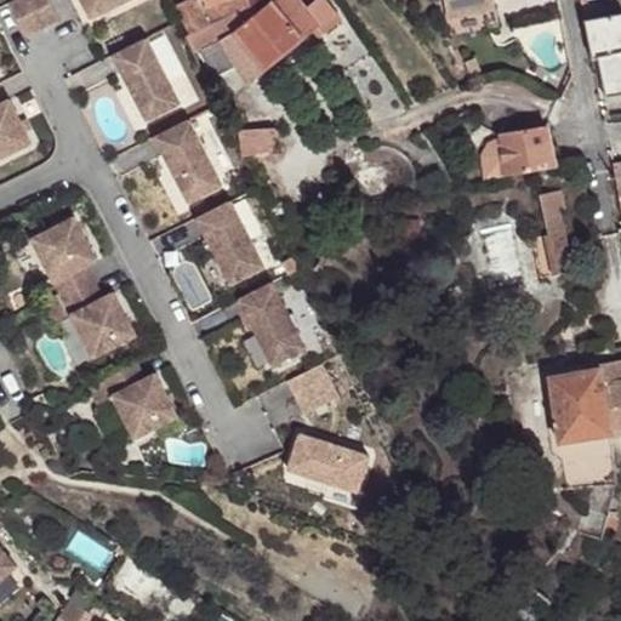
[(28,0),(10,0),(7,1),(24,34),(40,26),(28,0)]
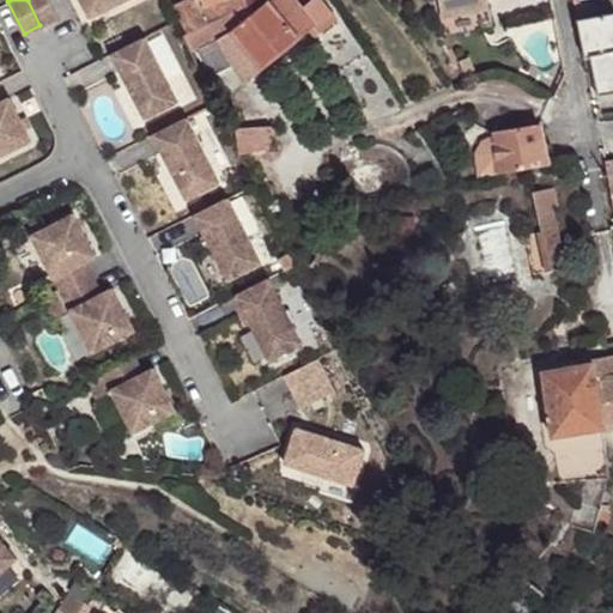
[(48,0),(28,0),(40,25),(56,17),(48,0)]
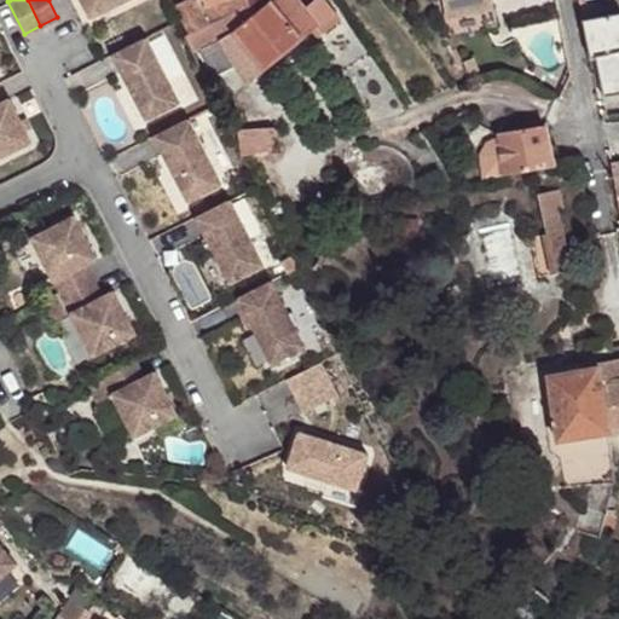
[(81,0),(88,15),(119,0),(81,0)]
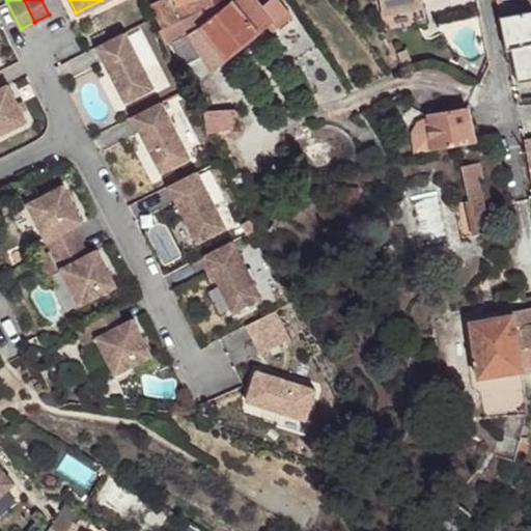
[(233,0),(224,7),(221,3),(226,0),(171,0),(176,15),(172,17),(164,0),(160,0),(148,4),(162,31),(158,33),(165,47),(172,44),(186,71),(201,59),(200,56),(212,46),(224,61),(263,30),(269,25),(272,29),(287,16),(275,0),(264,0),(257,6),(251,0),(233,0)]
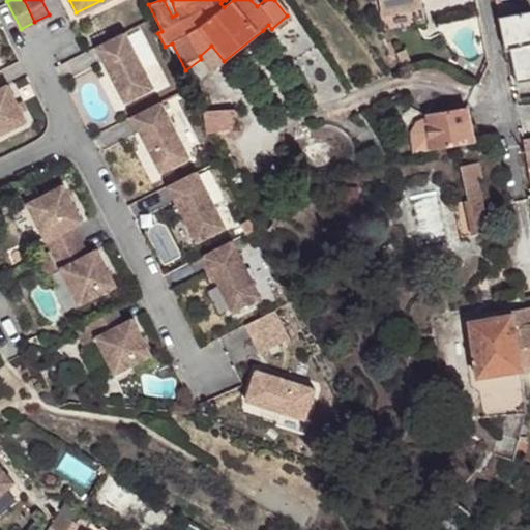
[(378,0),(381,15),(422,6),(420,0),(378,0)]
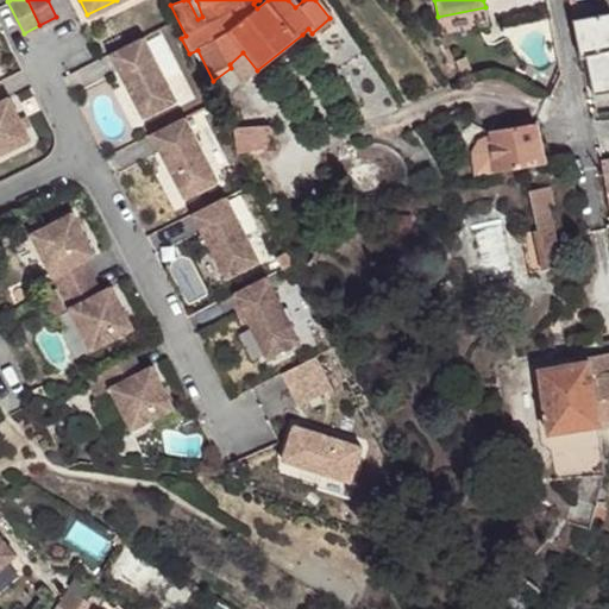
[(608,11),(573,18),(581,60),(586,57),(595,96),(608,93),(608,11)]
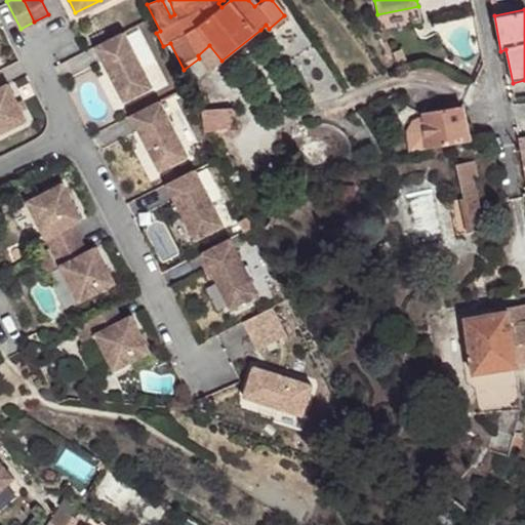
[(123,30),(94,44),(123,99),(151,85),(123,30)]
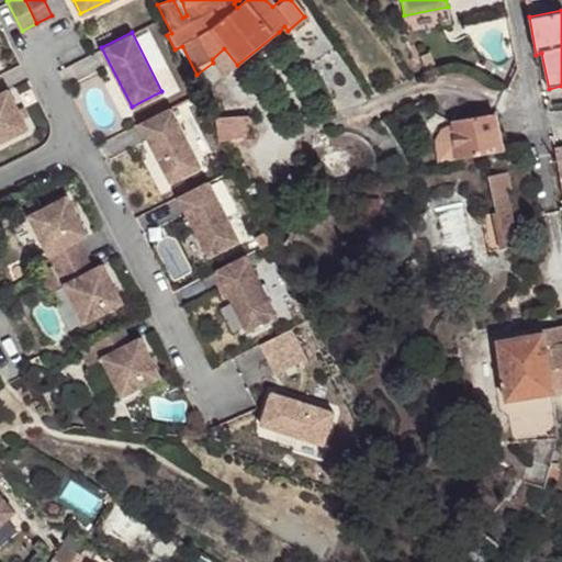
[(0,139),(25,127),(7,88),(0,90),(0,139)]
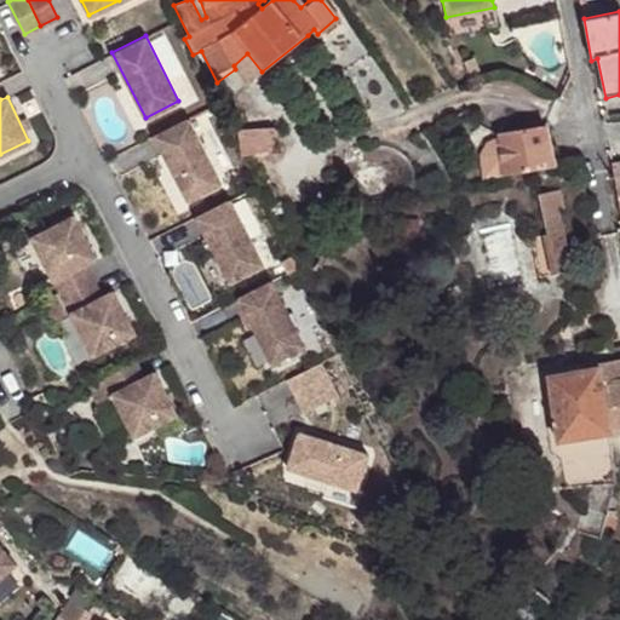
[(187,118),(154,133),(187,199),(219,182),(187,118)]
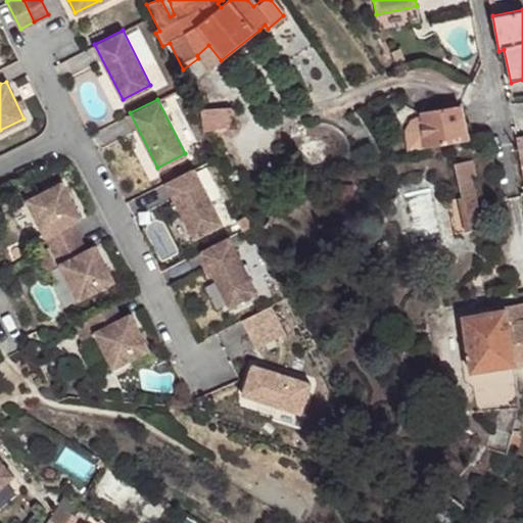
[(425,148),(468,139),(463,123),(461,106),(418,113),(425,148)]
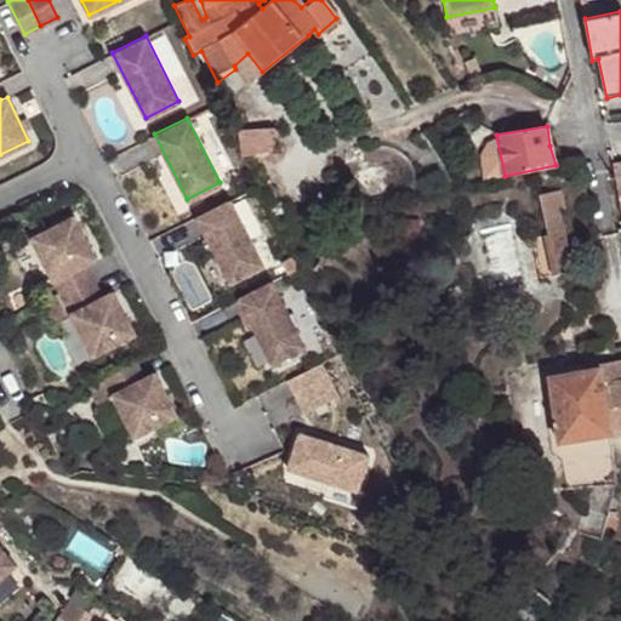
[(239,134),(243,159),(271,153),(275,149),(278,134),(274,130),(239,134)]
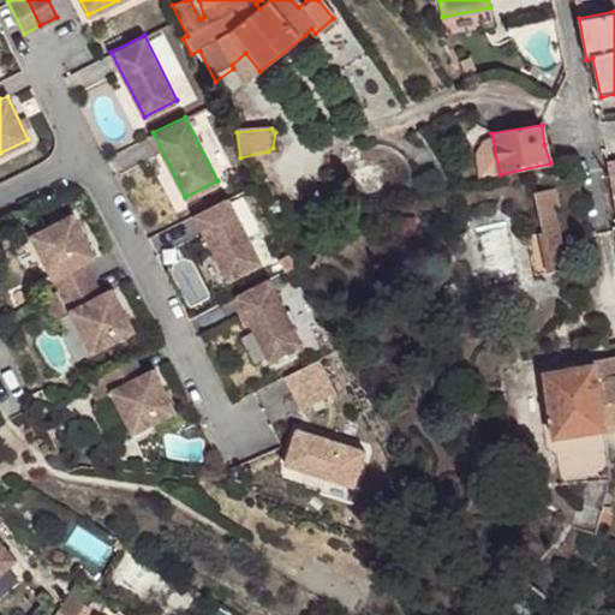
[(529,175),(551,272),(568,267),(548,185),(560,181),(557,169),(529,175)]
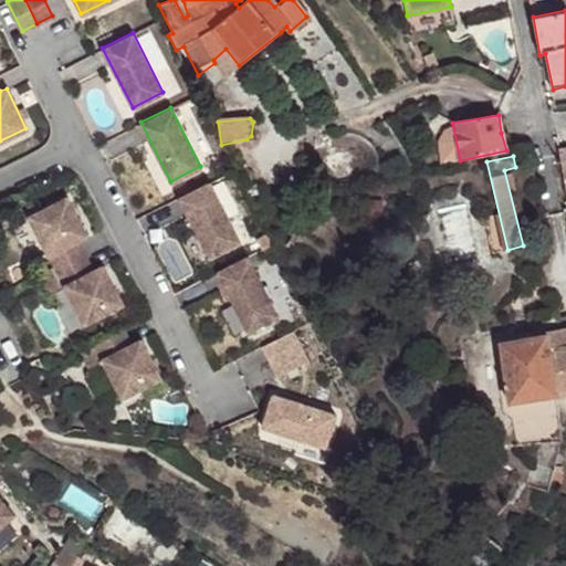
[(209,181),(178,197),(208,257),(239,241),(209,181)]
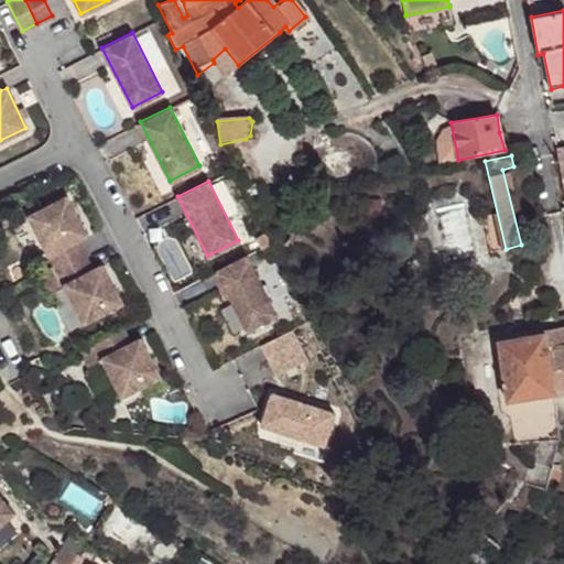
[(26,216),(54,269),(84,255),(76,239),(86,235),(66,195),(26,216)]
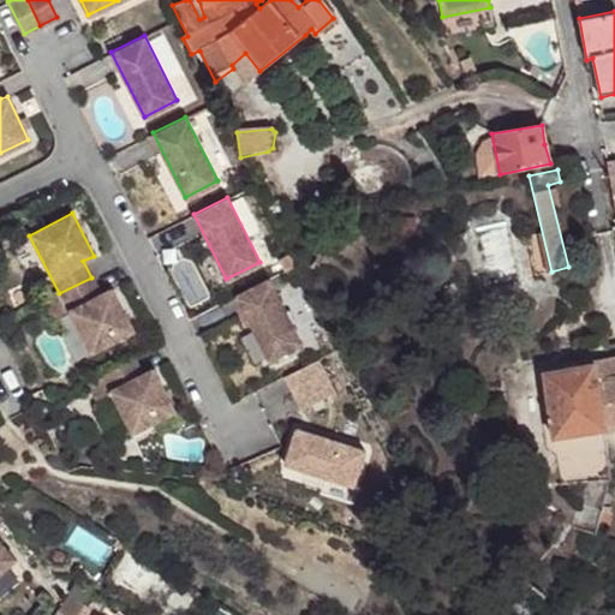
[(268,276),(234,294),(268,359),(300,341),(268,276)]
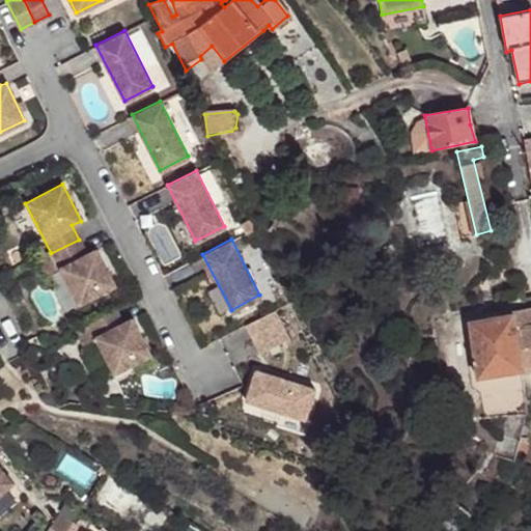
[(79,240),(51,253),(77,305),(114,285),(95,249),(86,253),(79,240)]
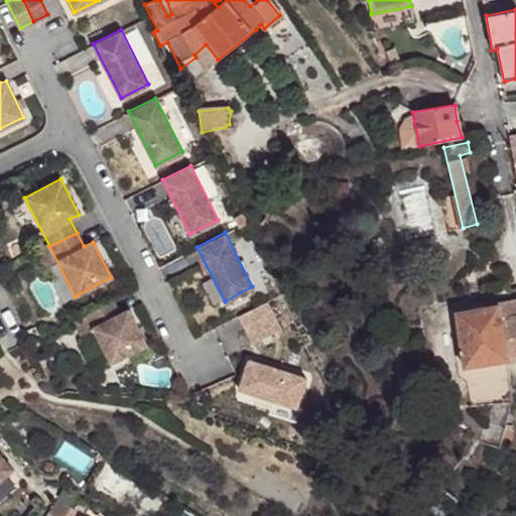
[(511,400),(508,358),(515,357),(515,289),(509,290),(509,299),(497,300),(498,304),(456,313),(471,405),(494,403),(511,400)]
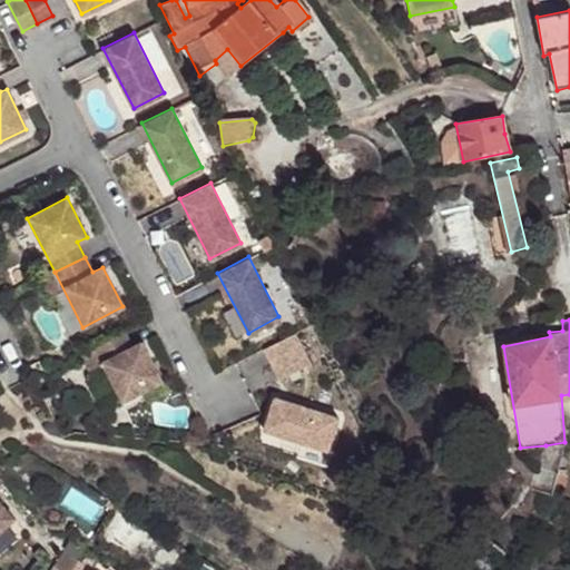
[(123,331),(92,346),(102,364),(120,401),(143,389),(147,396),(164,387),(160,381),(139,341),(130,345),(123,331)]
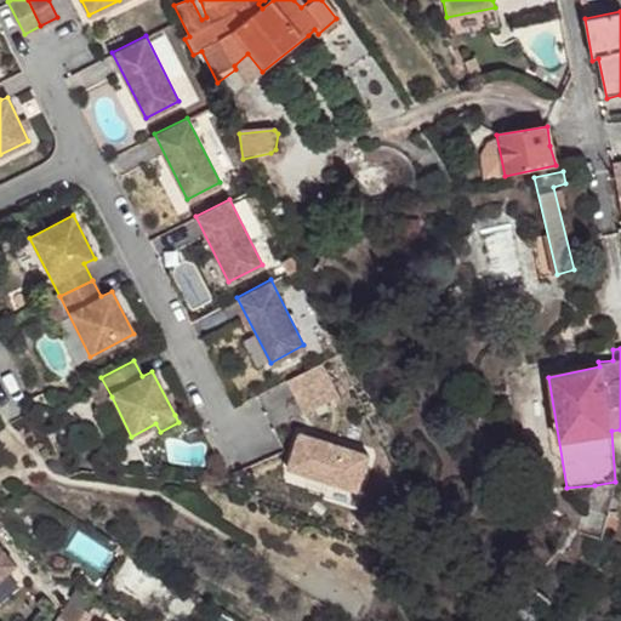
[(318,362),(286,377),(303,411),(336,394),(318,362)]
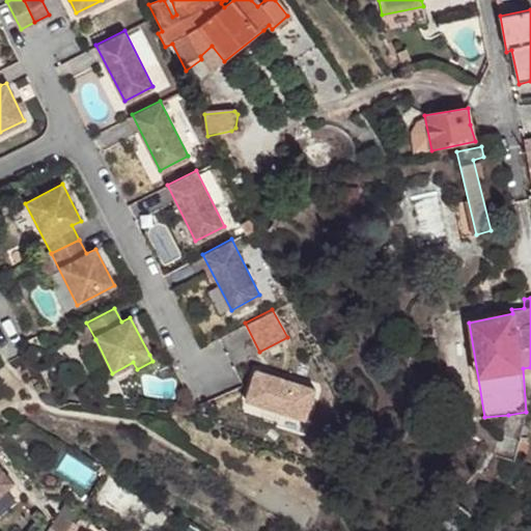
[(82,346),(95,339),(86,323),(74,329),(82,346)]
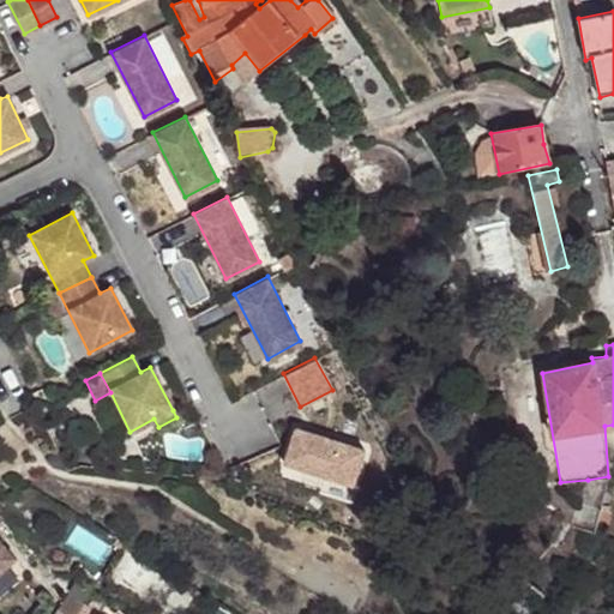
[(294,428),(283,464),(351,486),(363,451),(294,428)]
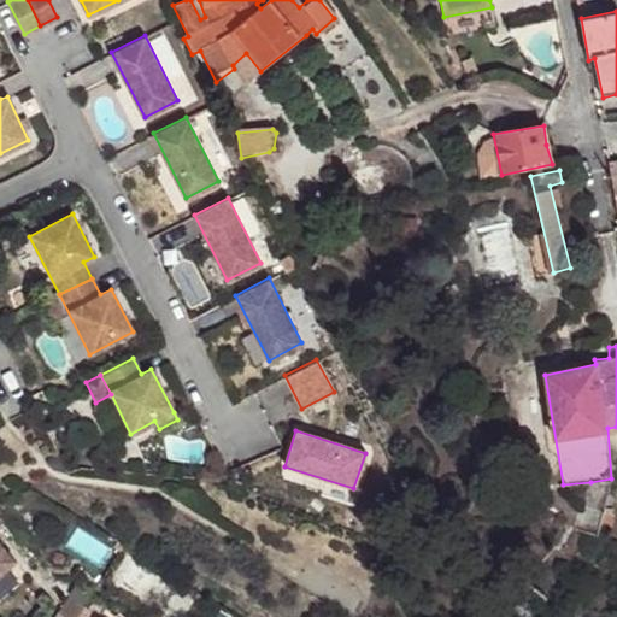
[(592,534),(600,509),(580,506),(570,529),(592,534)]
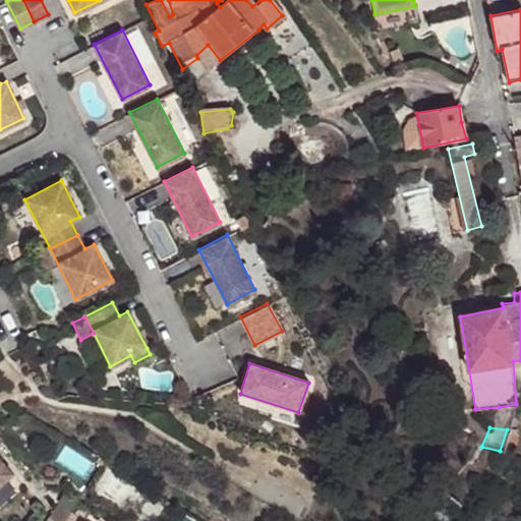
[(0,467),(0,500),(16,483),(0,467)]
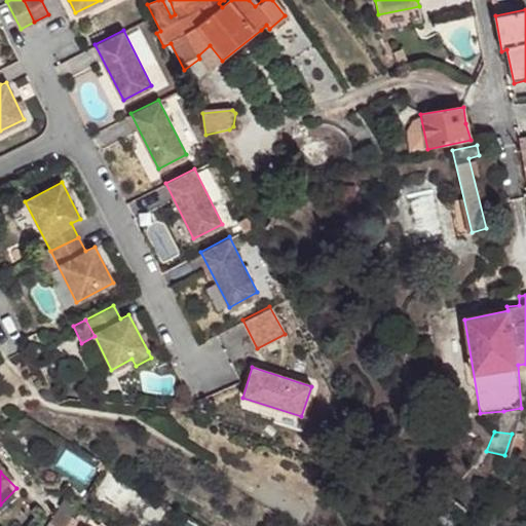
[(45,525),(65,525),(71,518),(57,509),(45,525)]
